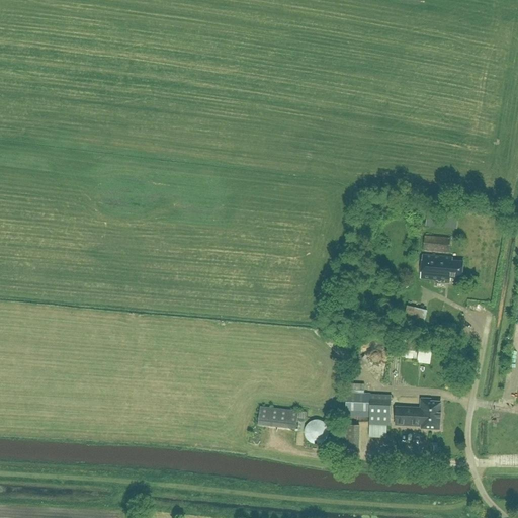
[(431,214),(431,227),(454,226),(453,213),(431,214)]
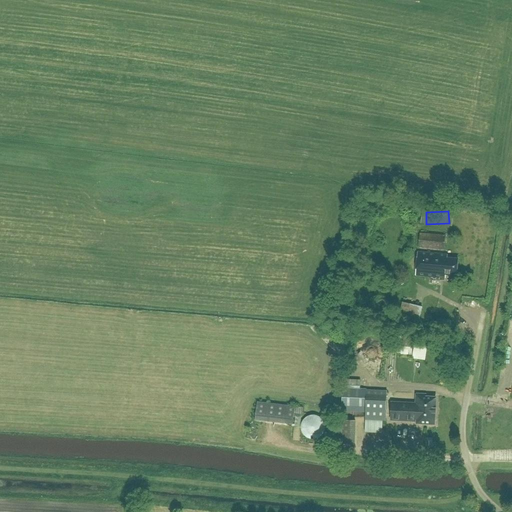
[(444,250),(445,235),(419,234),(418,248),(444,250)]
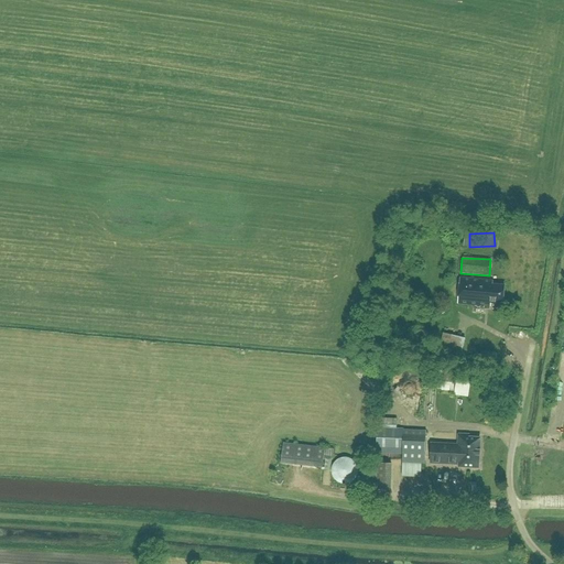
[(461,279),(457,303),(490,306),(490,303),(502,304),(505,286),(492,285),(492,282),(461,279)]
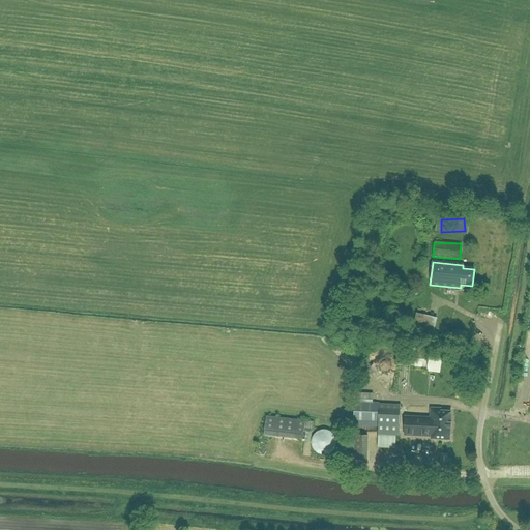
[(423,314),(416,313),(413,326),(420,328),(423,314)]
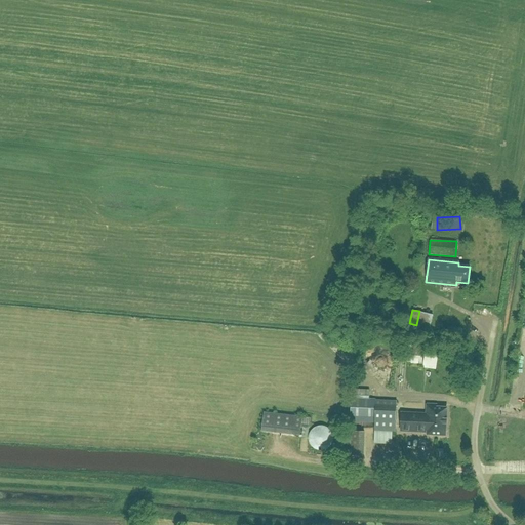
[(463,368),(471,370),(474,360),(475,361),(477,353),(469,351),(463,368)]
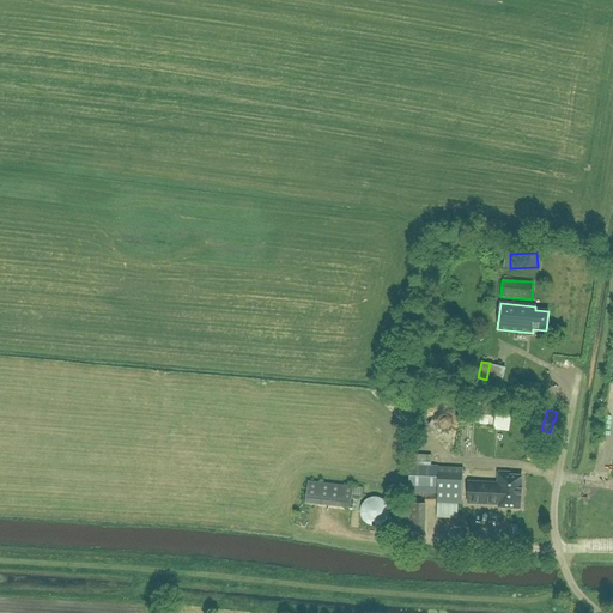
[(496,413),(493,428),(509,430),(510,416),(496,413)]
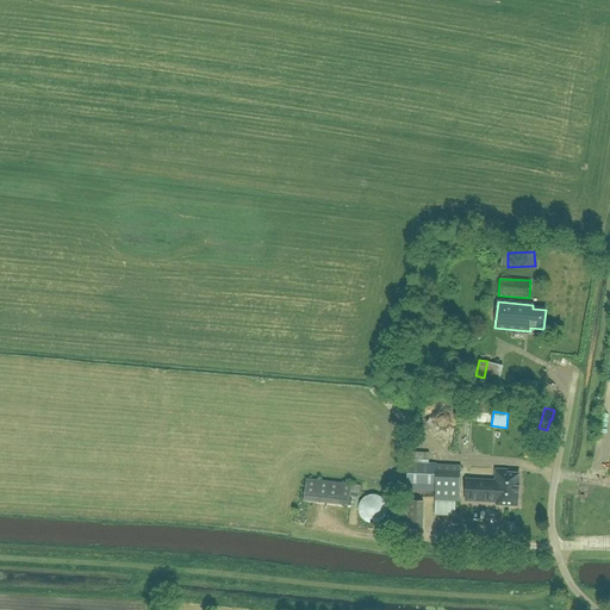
[(459,502),(461,468),(461,465),(429,464),(429,453),(414,452),(412,464),(408,466),(406,490),(436,491),(435,514),(455,515),(455,500),(459,502)]
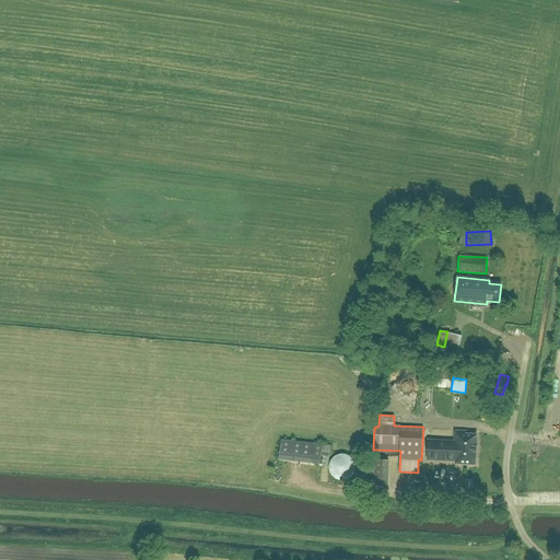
[(455,444),(428,442),(428,459),(456,461),(455,463),(475,464),(477,434),(465,434),(465,431),(455,431),(455,444)]
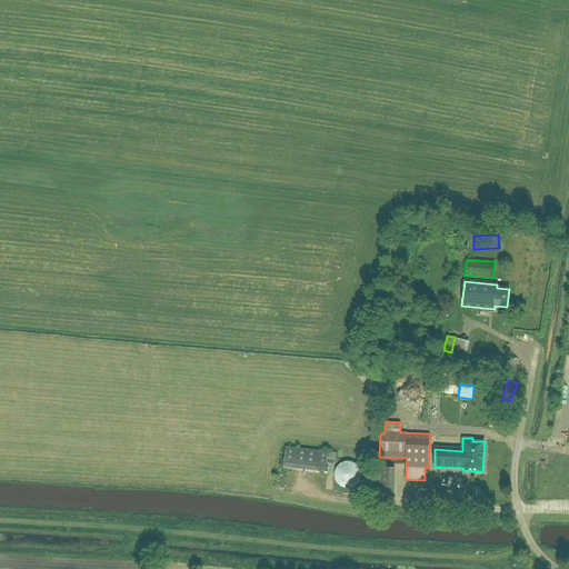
[(286,447),(283,468),(325,472),(328,451),(286,447)]
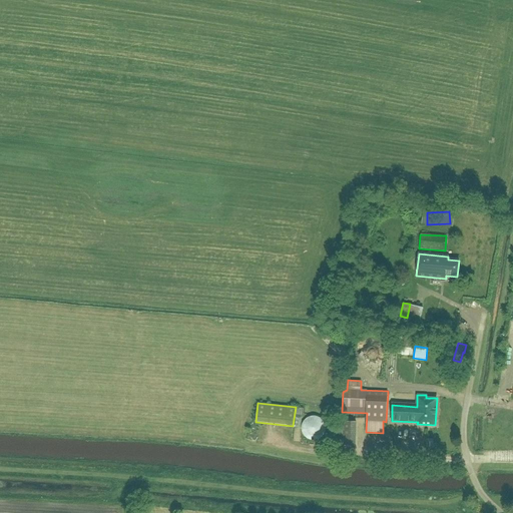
[(325,433),(326,429),(326,425),(324,422),(321,419),(318,417),(314,416),(311,417),(307,418),(305,421),(303,424),(302,428),(302,432),(304,435),(307,438),(310,440),(314,440),(317,440),(321,438),(324,436),(325,433)]
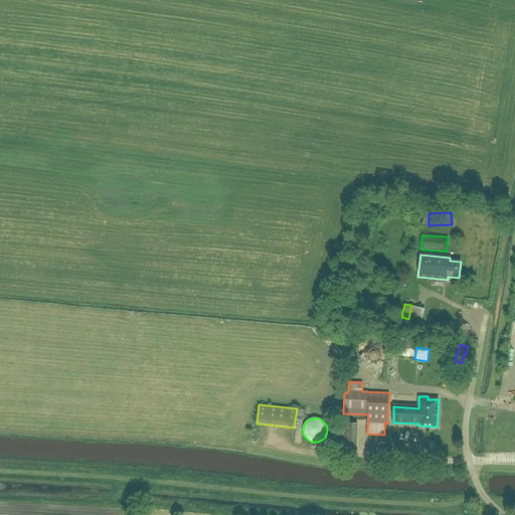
[(341,422),(340,447),(356,448),(357,422),(341,422)]
